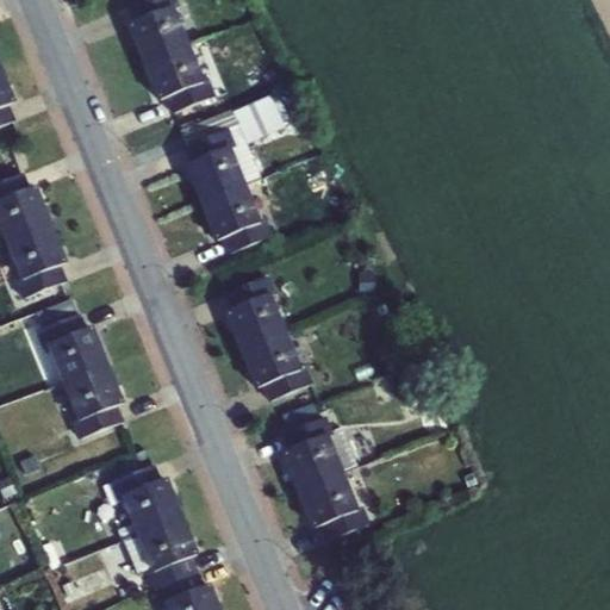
[(176,0),(144,0),(129,7),(135,23),(173,6),(174,10),(180,7),(176,0)]
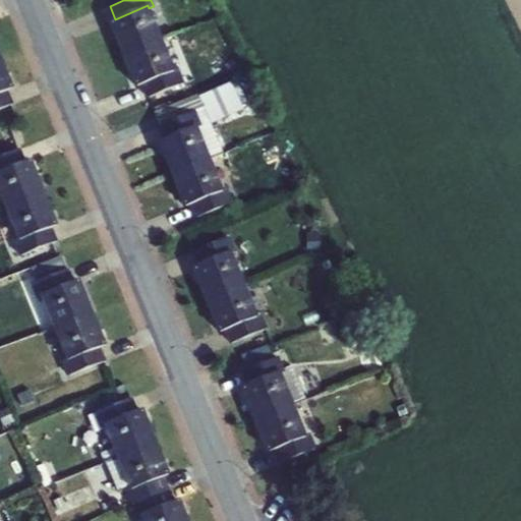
[(115,19),(109,21),(123,55),(162,39),(149,8),(148,5),(115,19)]
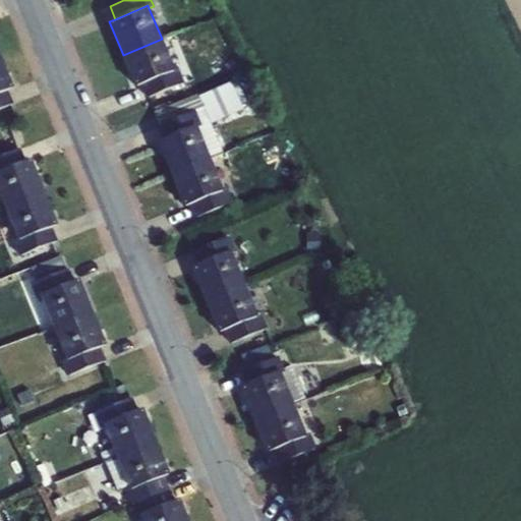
[(162,39),(123,55),(136,88),(142,84),(175,71),(174,69),(162,39)]
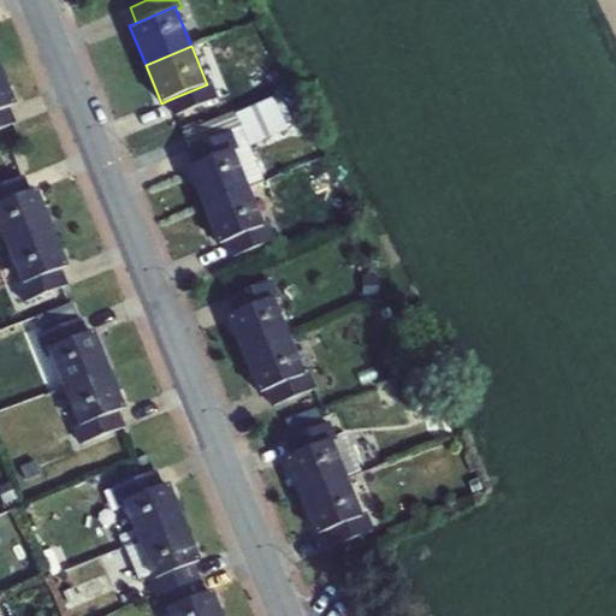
[(0,66),(0,110),(10,106),(16,104),(0,66)]
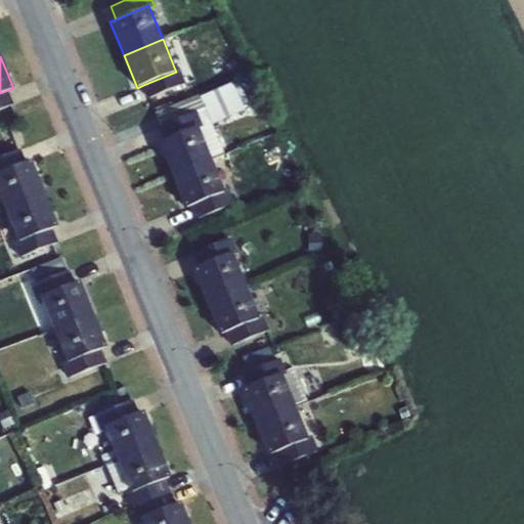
[(176,72),(143,85),(148,98),(185,83),(179,68),(175,70),(176,72)]
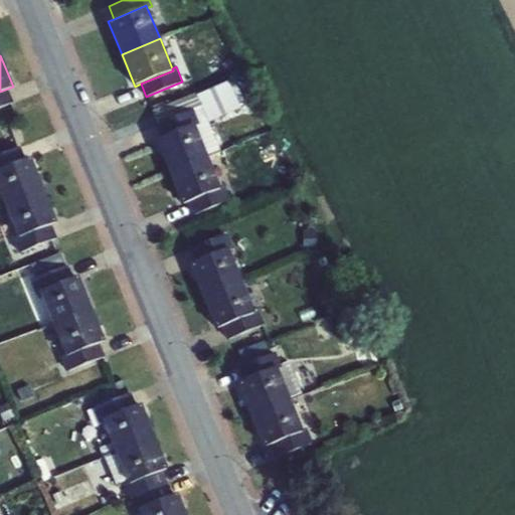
[(229,84),(228,84),(235,102),(237,100),(239,105),(241,109),(250,105),(248,101),(246,96),(249,95),(242,79),(242,78),(229,84)]
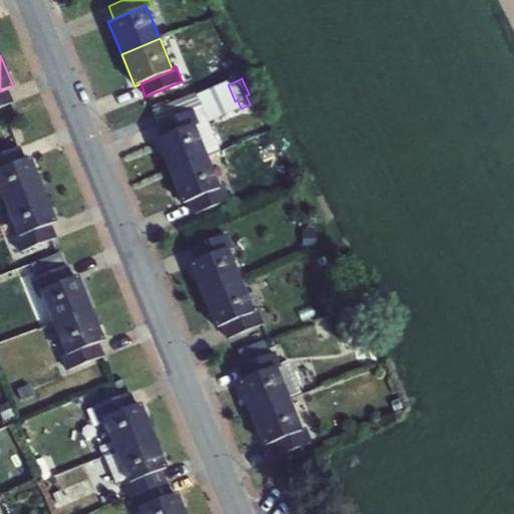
[(246,78),(242,79),(249,94),(246,95),(248,100),(254,98),(246,78)]
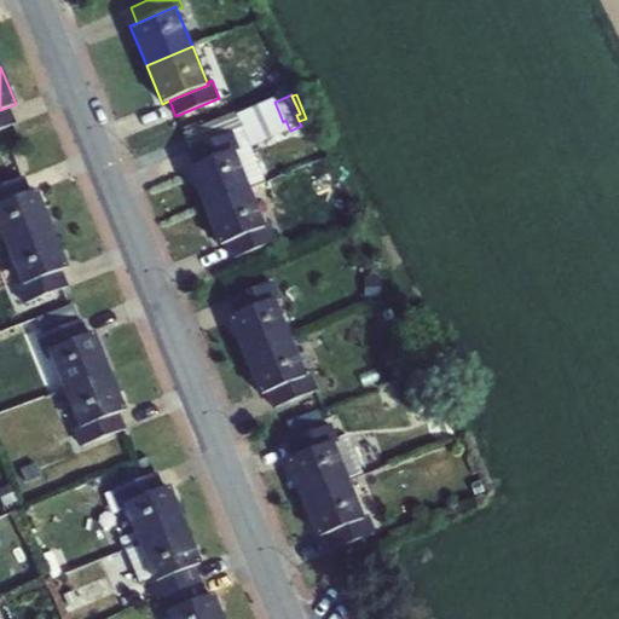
[(233,149),(249,186),(264,181),(249,145),(285,131),(284,127),(288,126),(285,120),(283,122),(275,102),(276,102),(275,97),(184,132),(196,165),(233,149)]
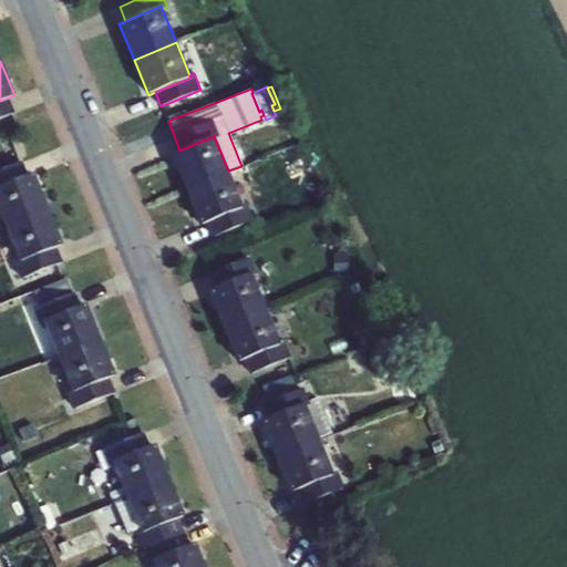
[(0,119),(16,114),(9,98),(0,101),(0,119)]
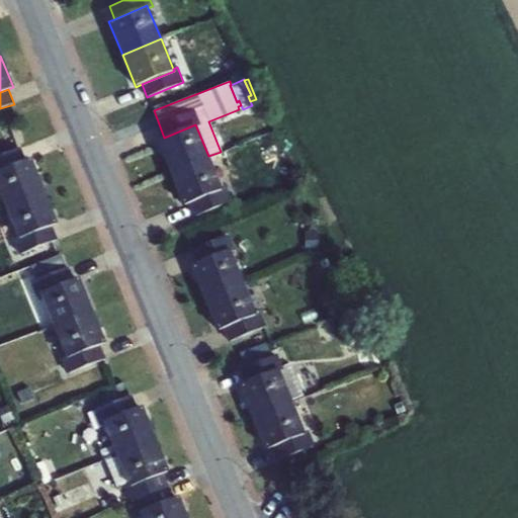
[(165,139),(158,142),(170,173),(208,156),(195,124),(164,138),(165,139)]
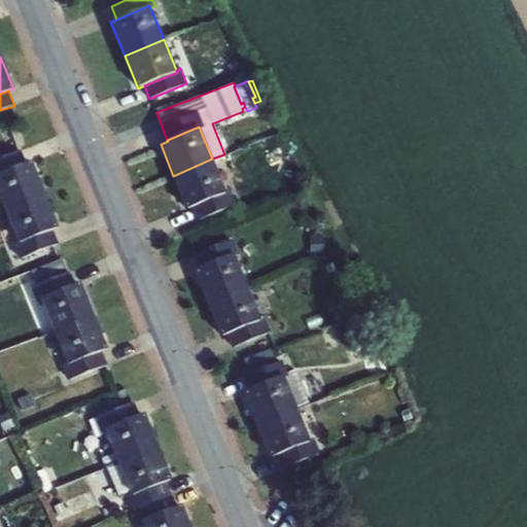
[(0,174),(26,164),(21,150),(0,157),(0,174)]
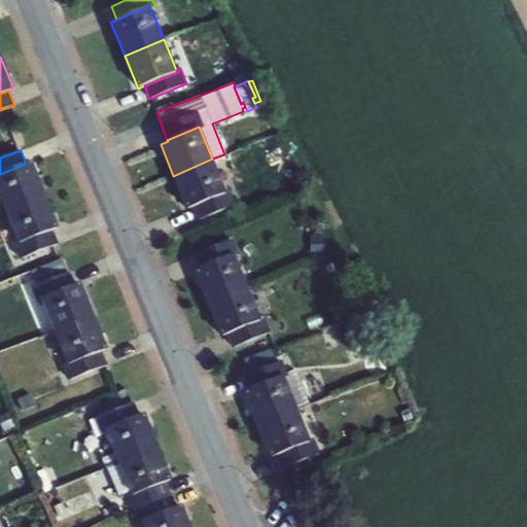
[(212,159),(173,176),(186,209),(192,207),(192,208),(226,195),(225,191),(212,159)]
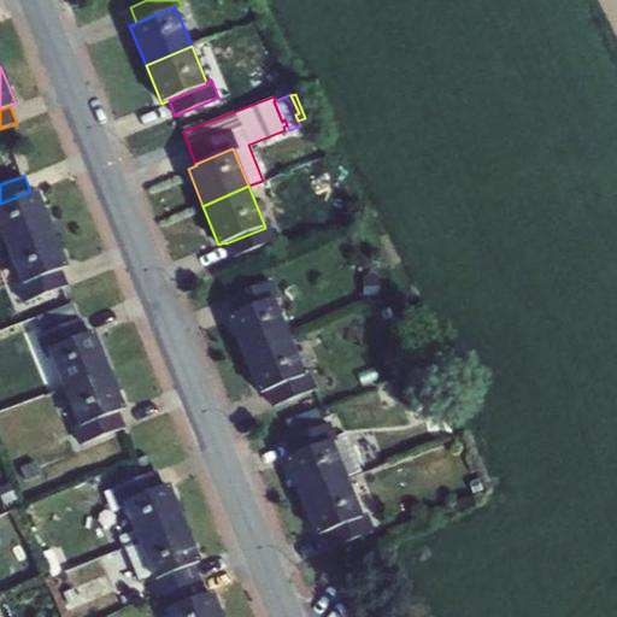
[(30,192),(0,204),(0,229),(6,246),(52,228),(36,189),(30,192)]
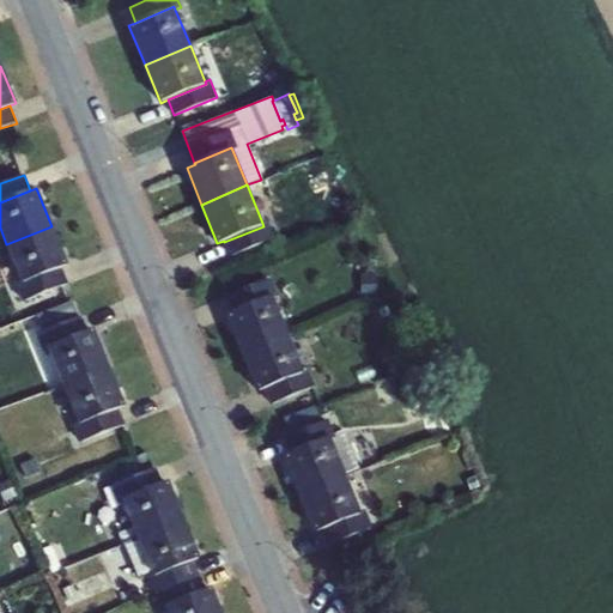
[(267,220),(262,223),(263,226),(224,242),(230,256),(274,238),(267,220)]
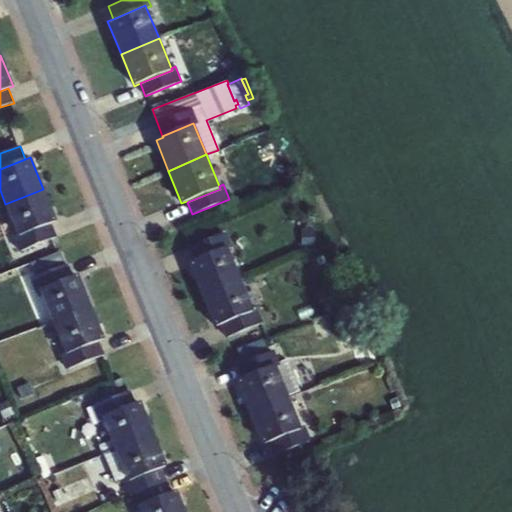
[(43,189),(5,204),(18,236),(19,237),(52,224),(56,222),(43,189)]
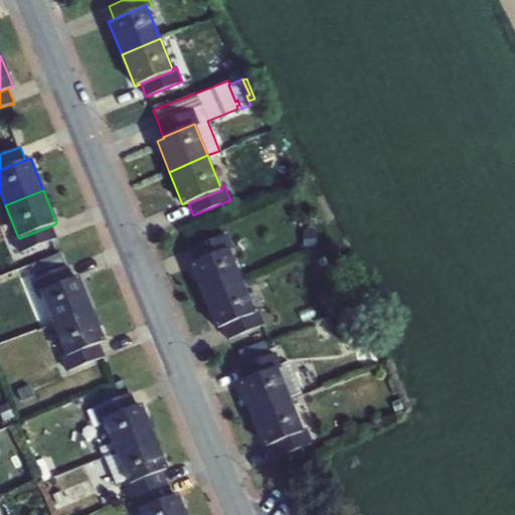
[(57,238),(52,225),(19,238),(18,237),(14,238),(20,253),(57,238)]
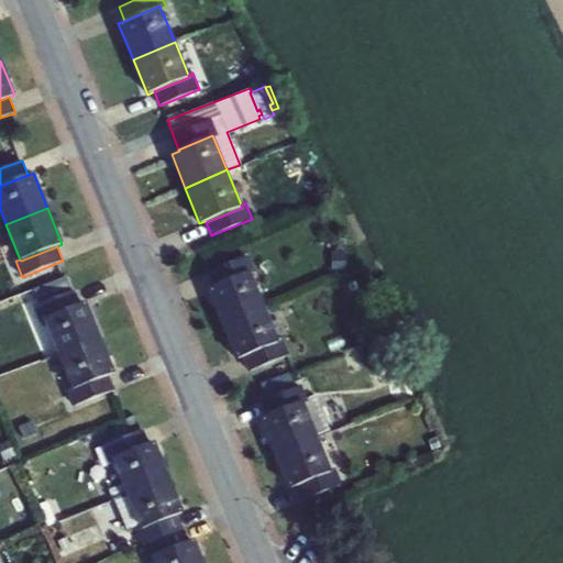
[(331,254),(331,271),(348,271),(346,254),(331,254)]
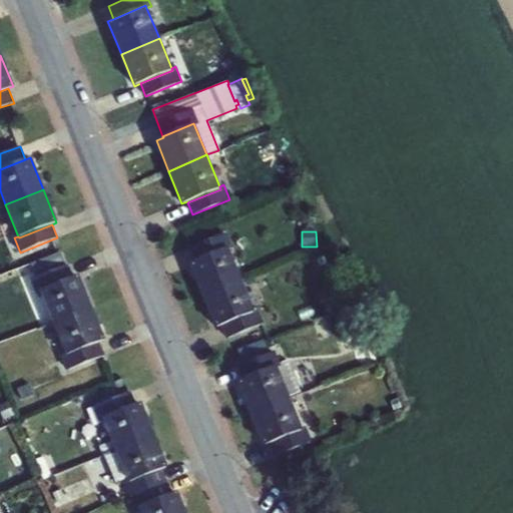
[(227,232),(189,247),(194,261),(227,246),(228,250),(233,248),(227,232)]
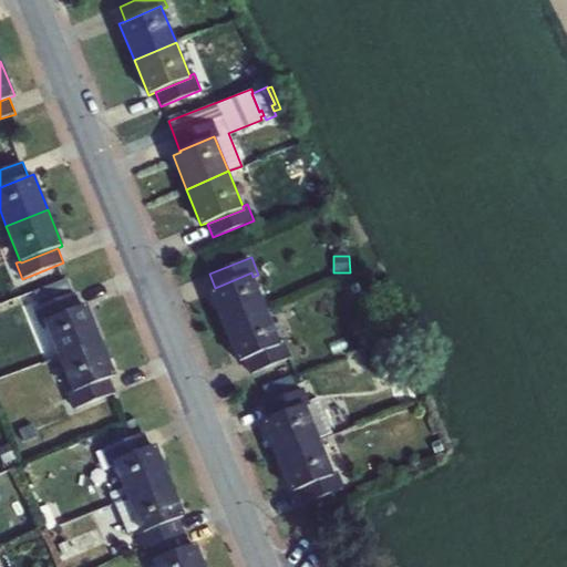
[(215,288),(208,290),(224,327),(266,309),(253,277),(251,272),(215,288)]
